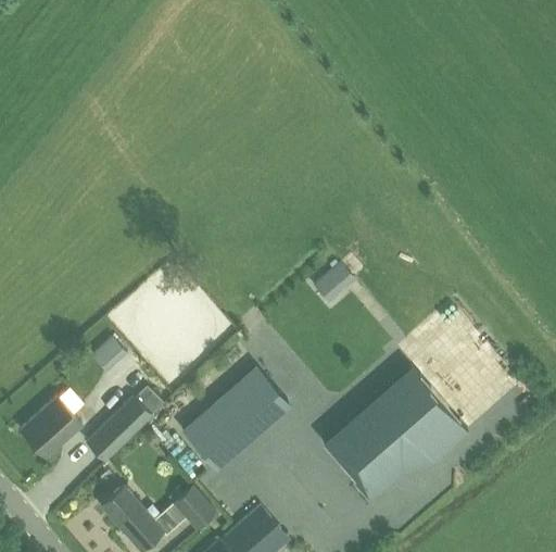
[(131,351),(127,329),(102,334),(106,355),(131,351)]
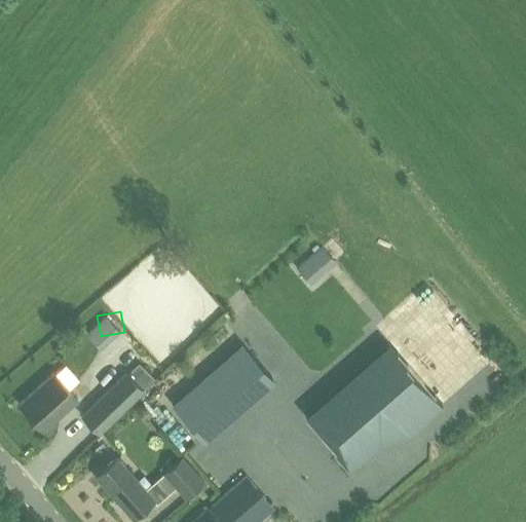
[(467,372),(484,364),(473,343),(456,351),(467,372)]
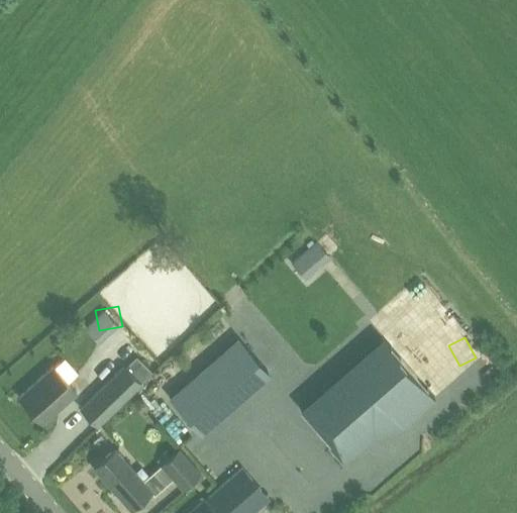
[(169,401),(198,434),(267,374),(238,340),(169,401)]
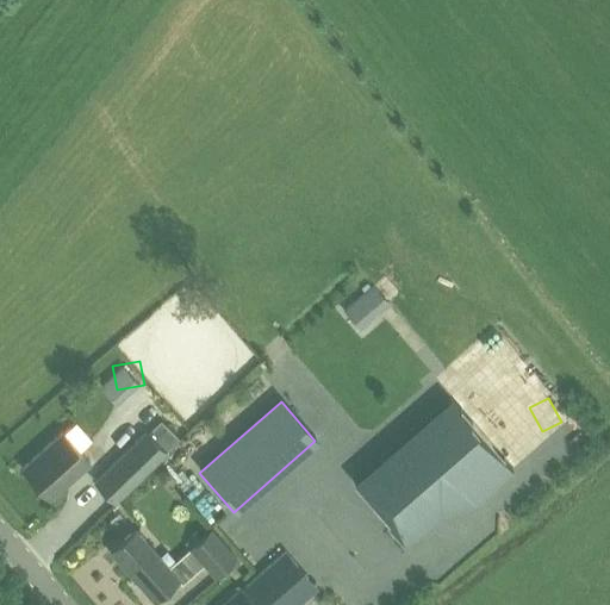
[(372,506),(371,507),(372,509),(373,507),(388,525),(387,526),(388,528),(386,529),(404,549),(441,518),(475,507),(512,474),(503,463),(504,462),(504,461),(503,462),(460,415),(461,413),(461,412),(460,413),(450,403),(354,486),(372,506)]
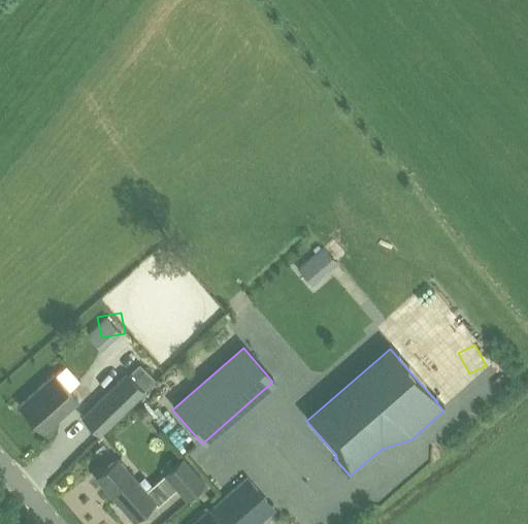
[(127,378),(144,396),(155,386),(137,367),(127,378)]
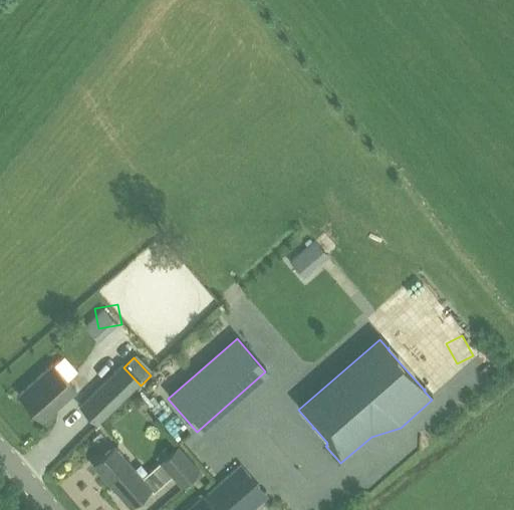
[(80,410),(97,427),(141,386),(123,367),(80,410)]
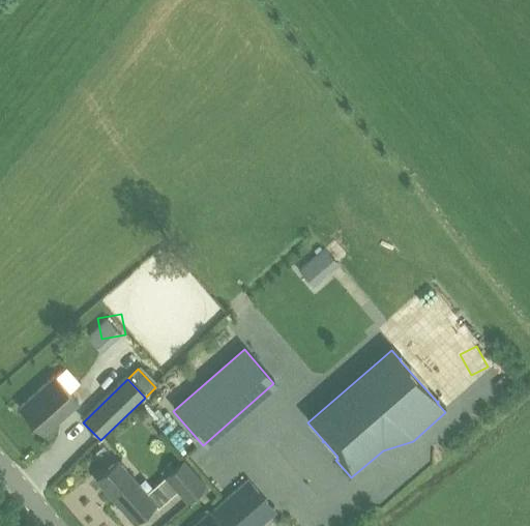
[(77,407),(54,380),(20,410),(43,437),(77,407)]
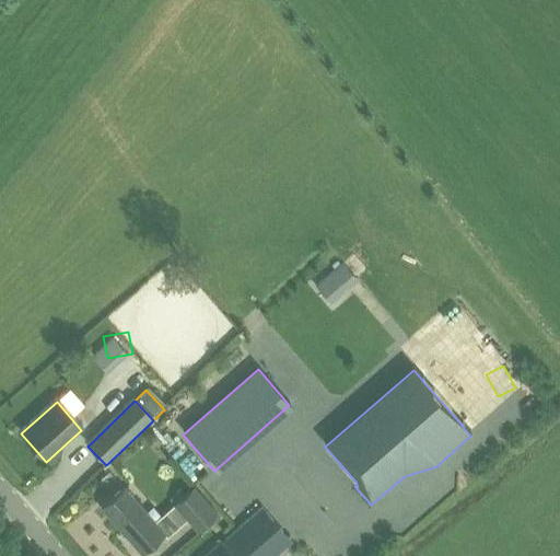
[(173,508),(175,510),(188,525),(196,535),(217,517),(194,490),(173,508)]
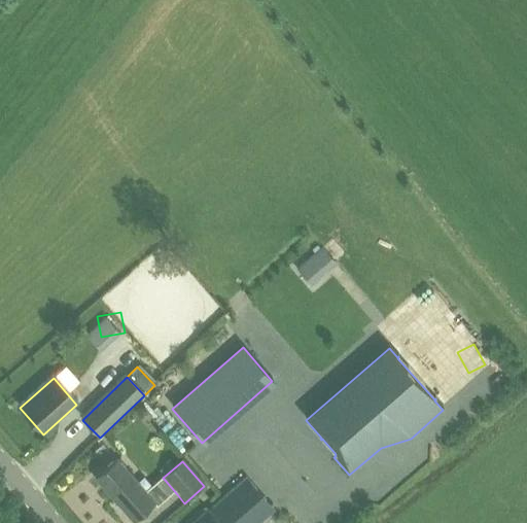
[(154,506),(146,495),(117,462),(96,481),(131,522),(135,522),(154,506)]
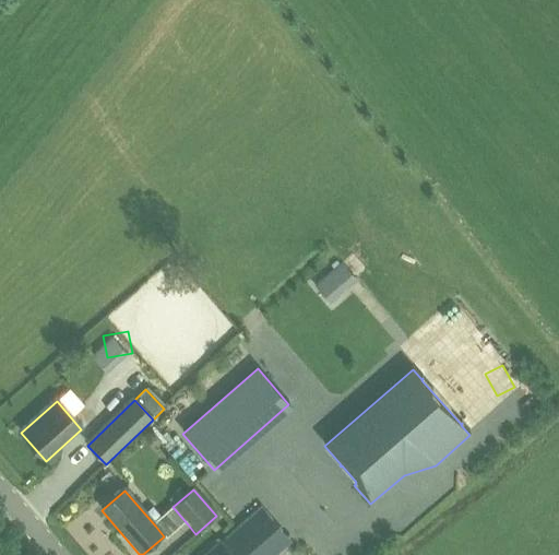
[(175,509),(155,526),(164,536),(168,541),(188,524),(175,509)]
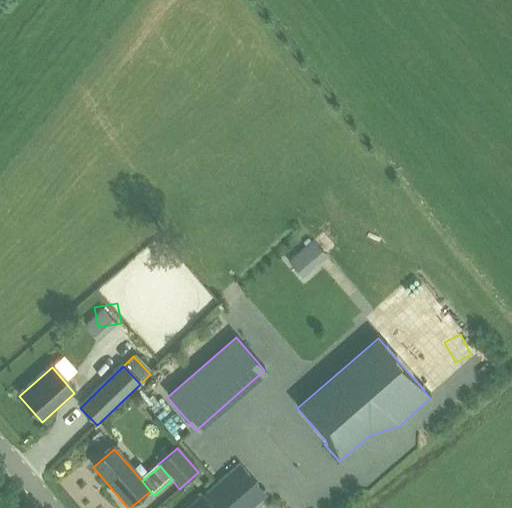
[(201,500),(191,507),(254,507),(266,497),(239,467),(201,500)]
